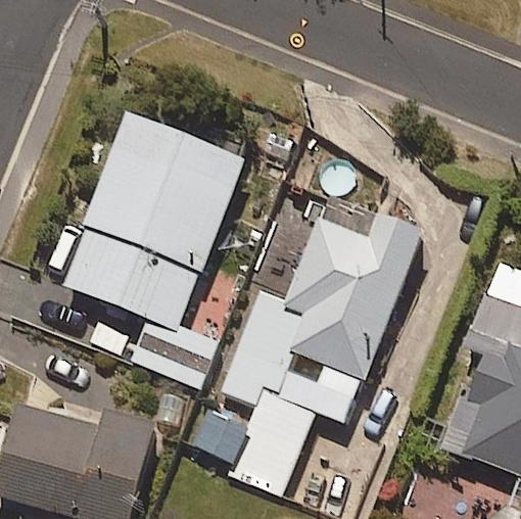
[(86,231),(64,287),(148,319),(174,329),(176,324),(196,272),(200,274),(243,161),(124,115),(80,229),(86,231)]
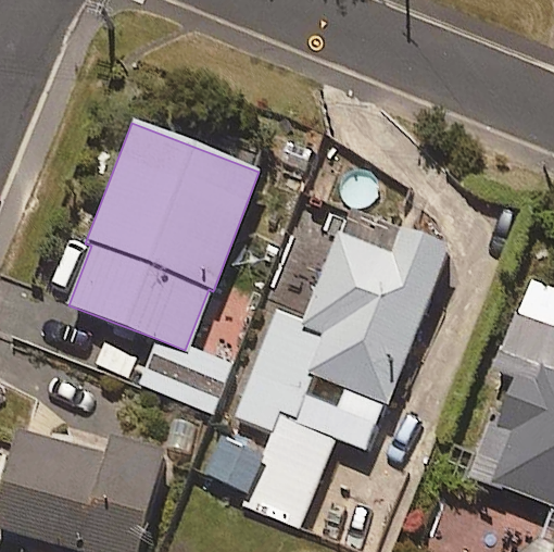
[(367,451),(448,252),(401,234),(391,256),(337,235),(303,321),(276,310),(233,418),(268,433),(262,451),(222,435),(205,474),(251,492),(246,505),(300,527),(336,438),(367,451)]
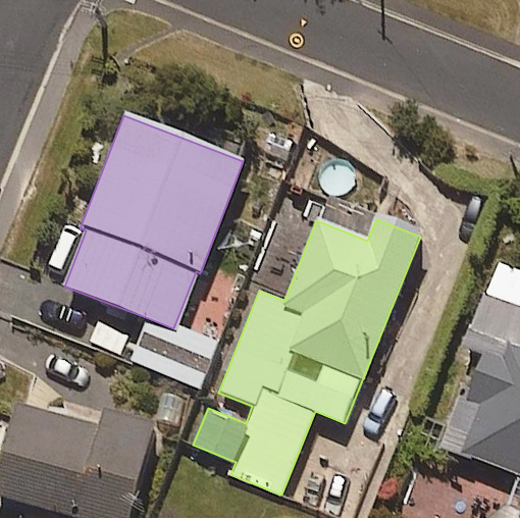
[(461,454),(519,474),(519,272),(498,264),(486,295),(481,293),(462,347),(481,354),(470,384),(462,382),(445,430),(466,438),(461,454)]
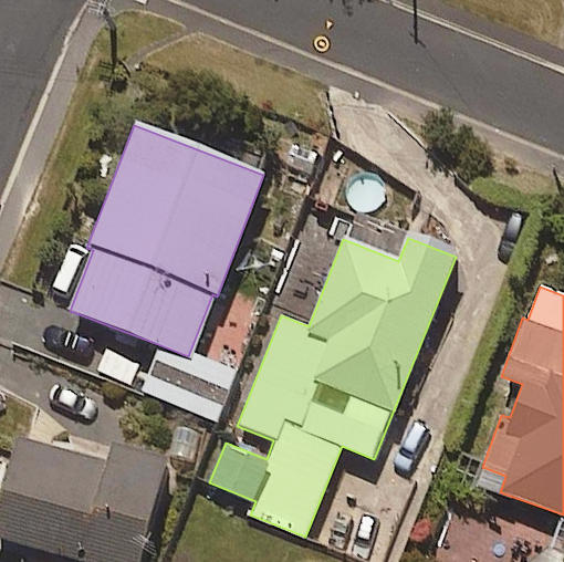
[(188,356),(160,345),(143,391),(221,422),(241,371),(190,351),(188,356)]
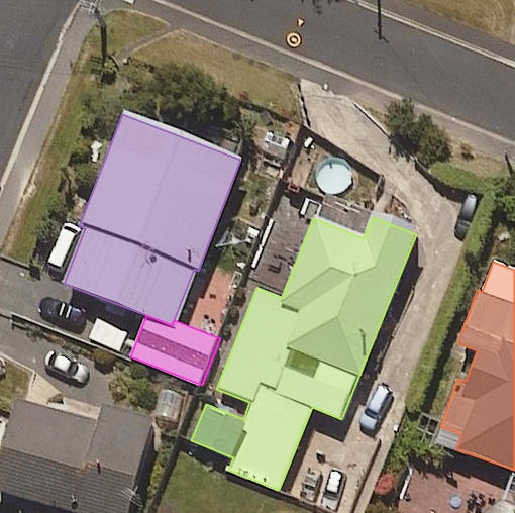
[(96,424),(17,403),(0,464),(0,493),(73,512),(126,512),(152,421),(101,407),(96,424)]
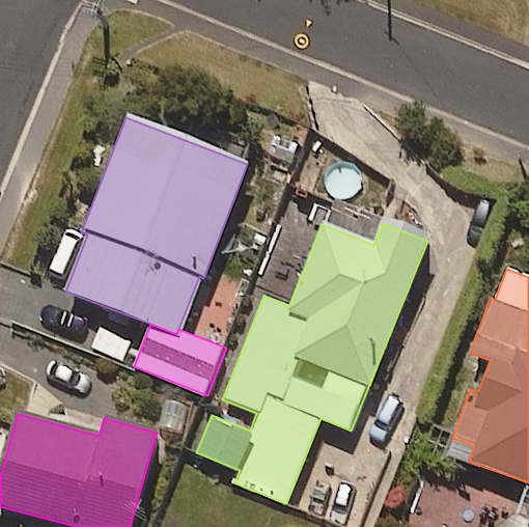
All buildings are outlined.
